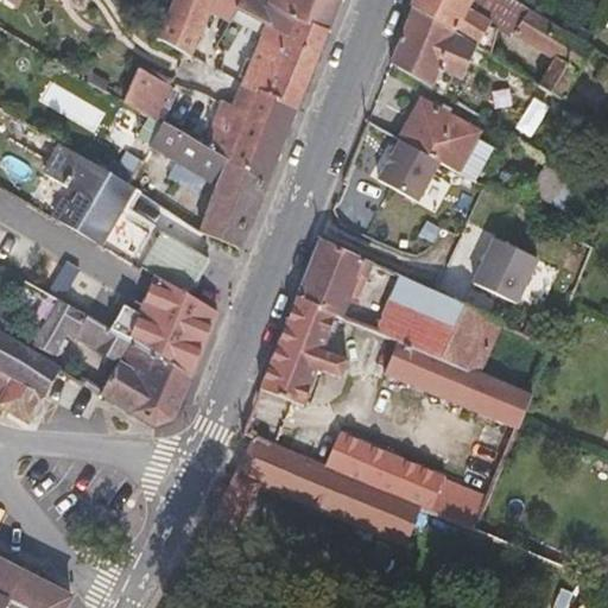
[(185,54),(192,57),(215,0),(173,0),(168,17),(158,38),(185,54)]
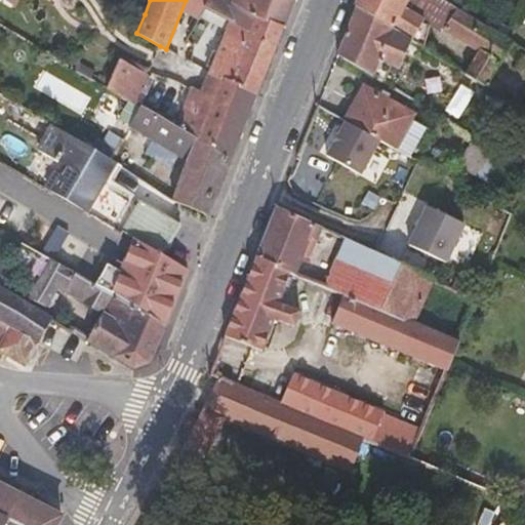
[(209,8),(250,31),(256,14),(232,3),(233,0),(208,0),(206,6),(209,8)]
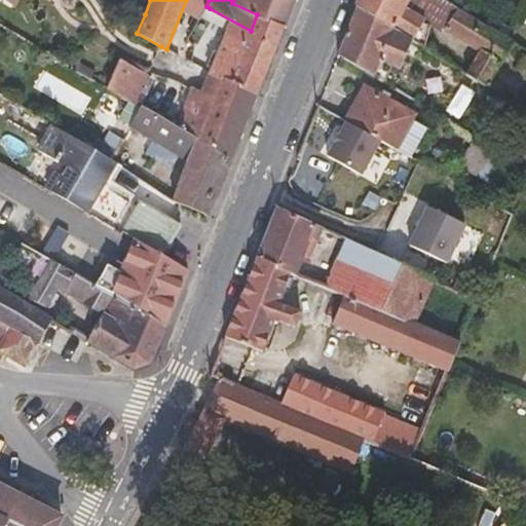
[(257,14),(285,27),(295,0),(233,0),(232,3),(257,14)]
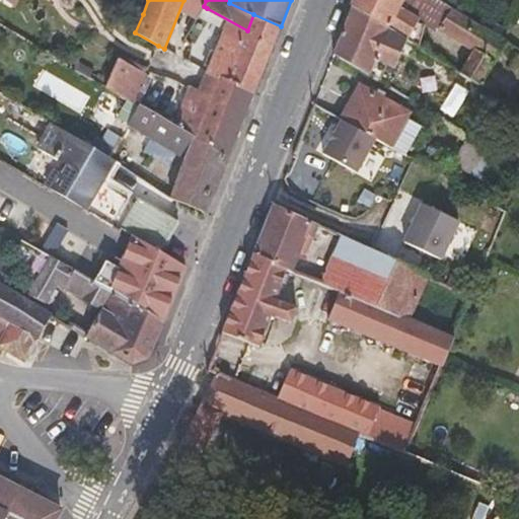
[(452,9),(437,0),(356,0),(353,7),(389,28),(401,7),(420,18),(438,30),(452,9)]
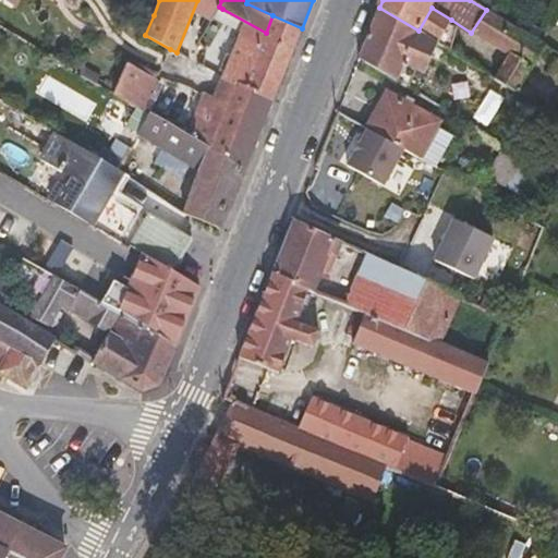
[(419,31),(379,8),(359,59),(397,83),(404,65),(419,31)]
